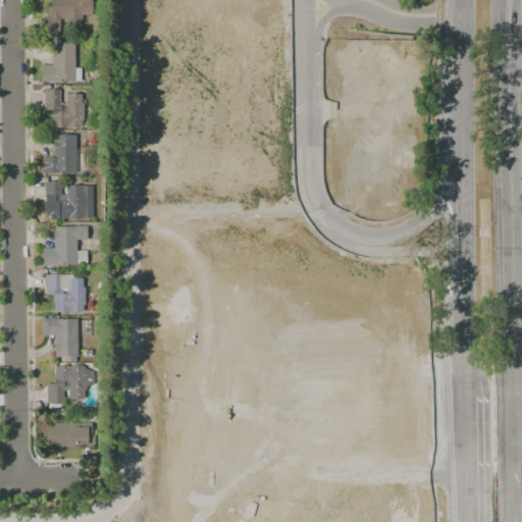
[(48,24),(44,24),(44,16),(48,16),(48,7),(51,7),(51,0),(92,0),(92,15),(83,15),(82,15),(82,19),(81,19),(81,28),(65,29),(65,18),(59,18),(60,34),(48,34),(48,24)]
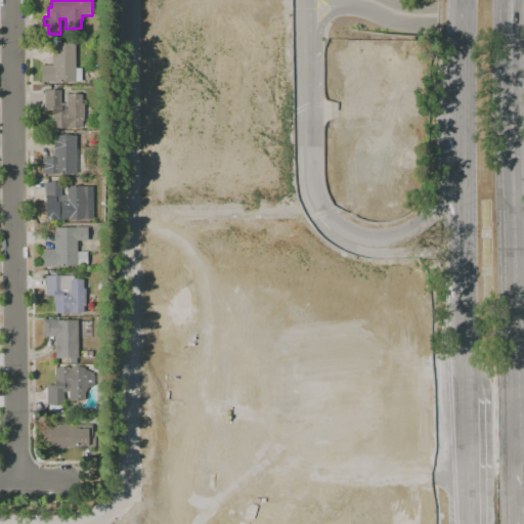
[(75,43),(75,68),(81,68),(81,82),(40,82),(40,64),(52,64),(52,43),(75,43)]
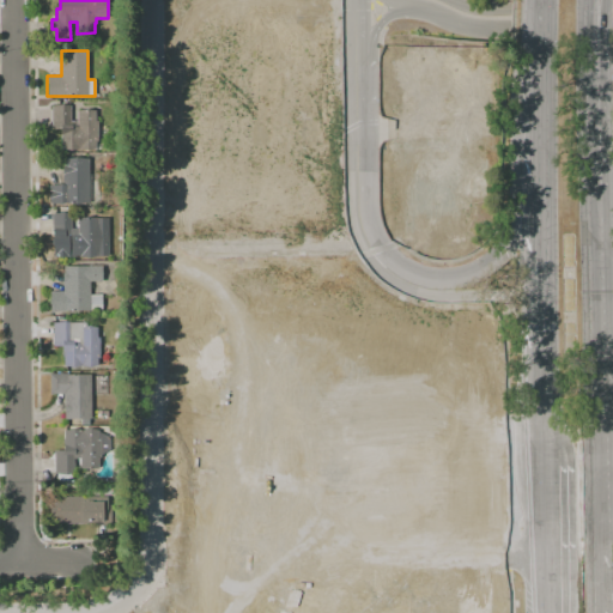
[(96,150),(61,150),(61,134),(60,134),(60,128),(52,128),(52,105),(62,104),(71,105),(71,121),(77,121),(77,110),(86,109),(95,110),(95,120),(97,120),(98,141),(96,141),(96,150)]
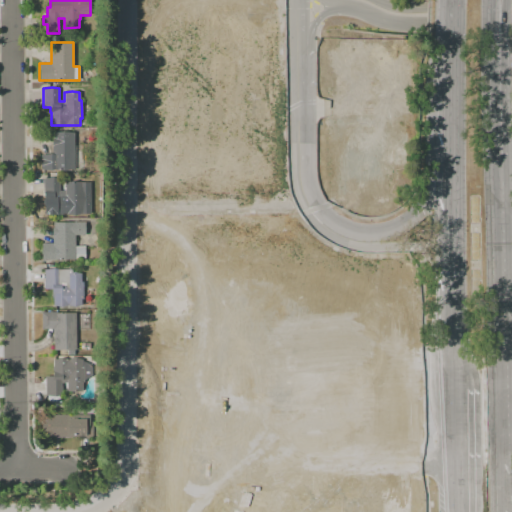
[(333,121),(334,197),(389,196),(388,121),(333,121)]
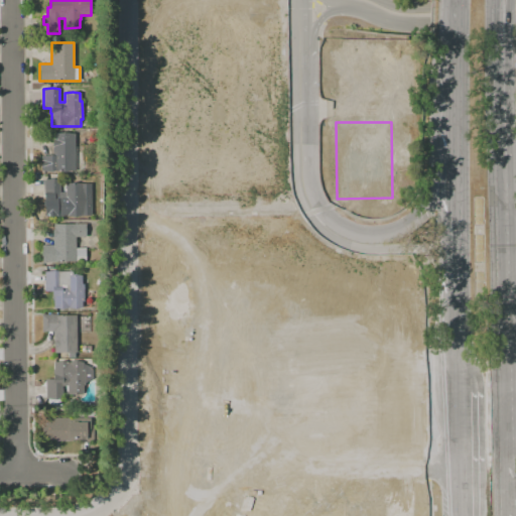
[(75,134),(75,170),(40,171),(40,155),(52,155),(52,134),(63,132),(75,134)]
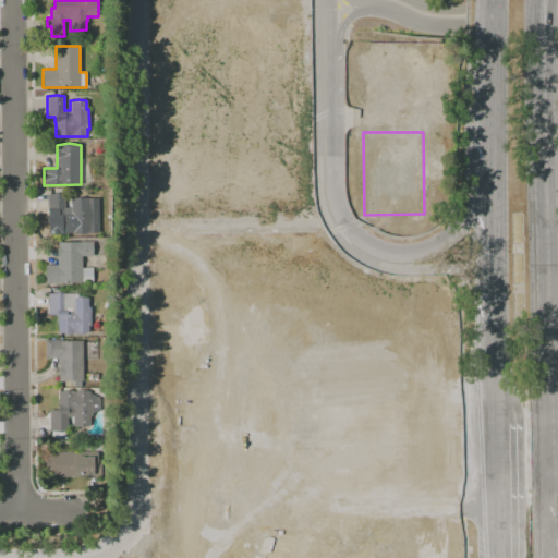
[(98,198),(99,233),(57,234),(56,216),(48,216),(48,195),(57,193),(64,194),(64,208),(71,208),(71,198),(79,197),(87,198),(98,198)]
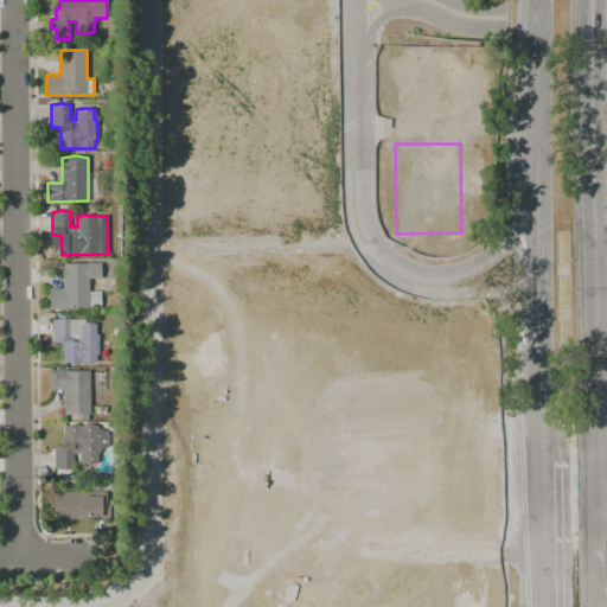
[(101,263),(101,279),(89,279),(89,307),(50,308),(50,288),(63,288),(62,269),(63,269),(63,263),(101,263)]
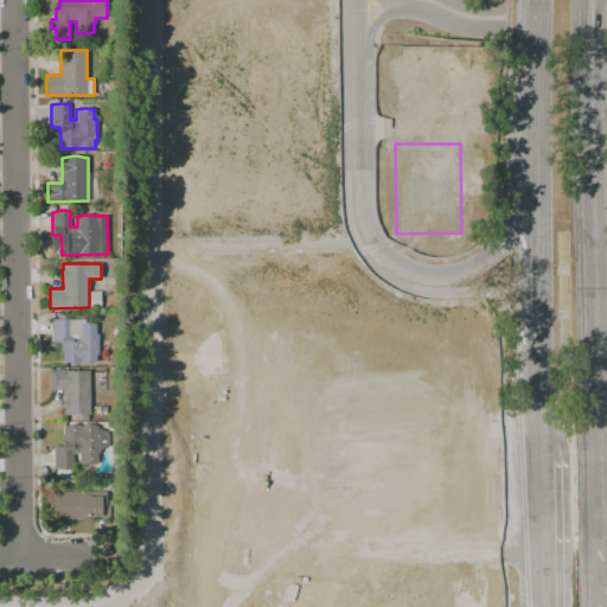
[(97,362),(63,362),(63,352),(62,353),(62,342),(53,343),(52,320),(64,318),(69,319),(85,319),(85,324),(96,324),(96,333),(98,333),(98,355),(96,355),(97,362)]
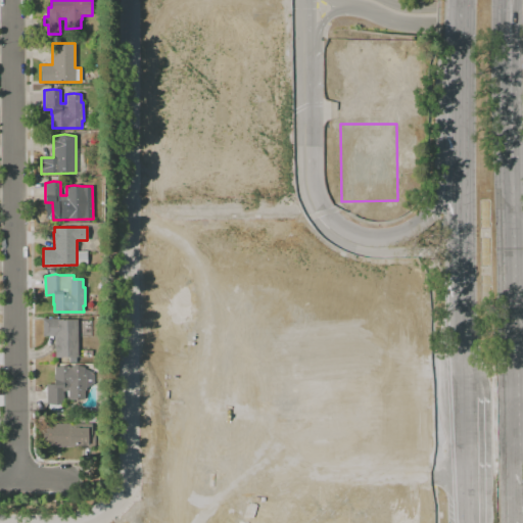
[(78,319),(78,358),(55,358),(55,336),(43,336),(43,319),(57,319),(57,320),(78,319)]
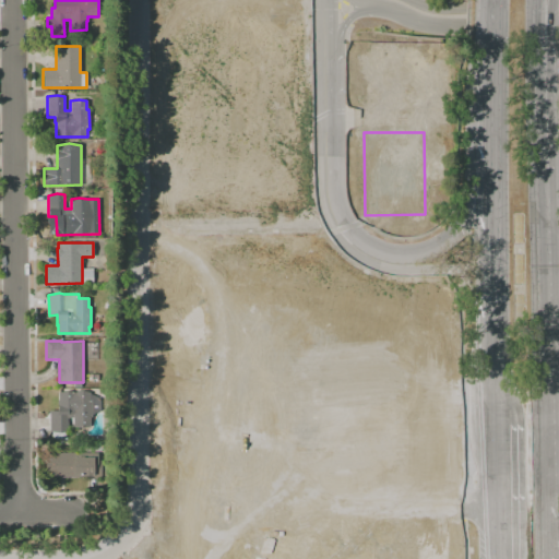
[(67,418),(68,431),(59,432),(50,431),(50,411),(58,411),(58,405),(58,392),(67,391),(73,392),(82,390),(90,392),(90,394),(100,397),(100,408),(92,414),(92,418),(90,418),(90,427),(73,427),(73,418),(67,418)]
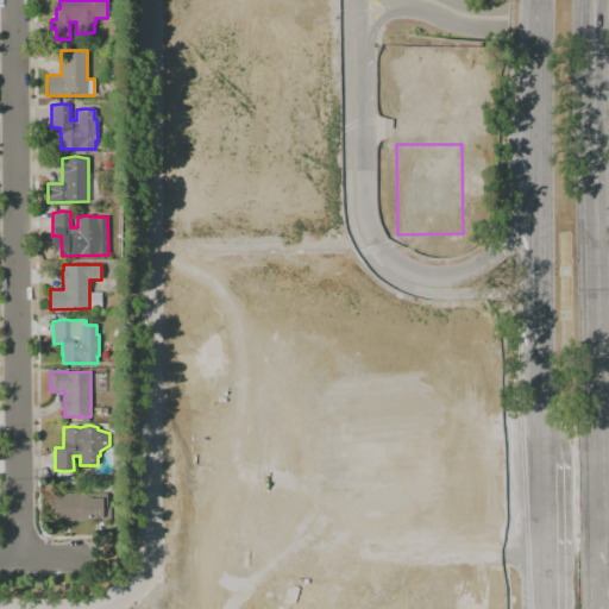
[(106,493),(107,501),(111,501),(111,521),(95,521),(95,519),(86,519),(86,521),(50,521),(50,494),(81,493),(81,498),(83,498),(83,497),(92,497),(92,498),(102,498),(102,493),(106,493)]
